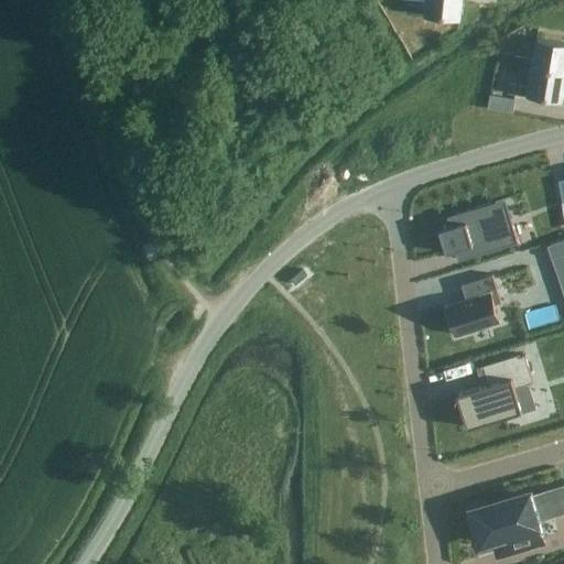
[(425,0),(425,7),(405,4),(404,14),(425,17),(425,14),(459,18),(462,0),(425,0)]
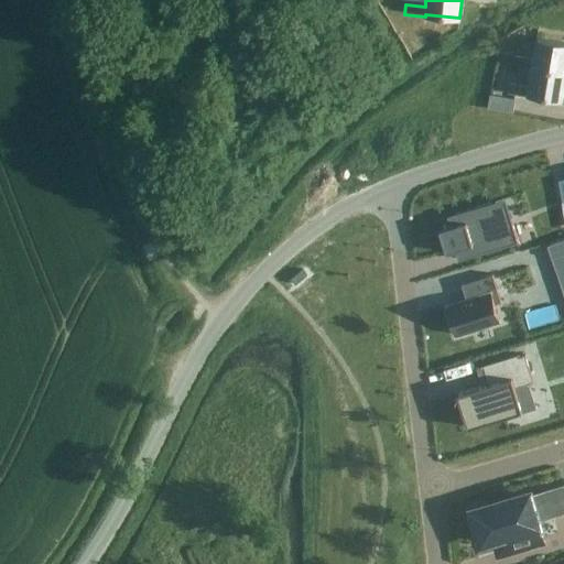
[(512,66),(531,69),(532,67),(563,71),(563,43),(537,39),(533,60),(513,56),(512,66)]
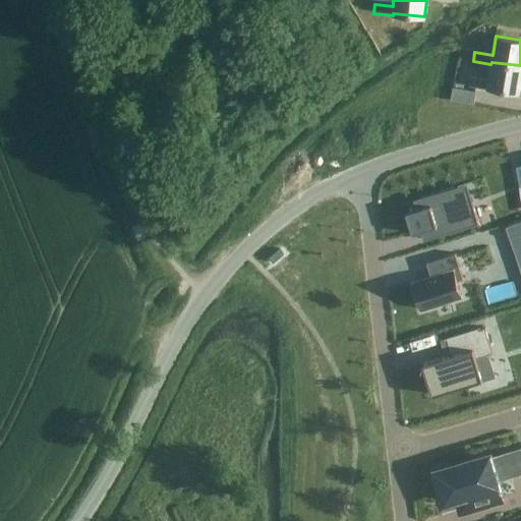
[(520,65),(491,62),(490,64),(488,79),(470,76),(469,87),(487,90),(487,88),(520,92),(520,87),(520,65)]
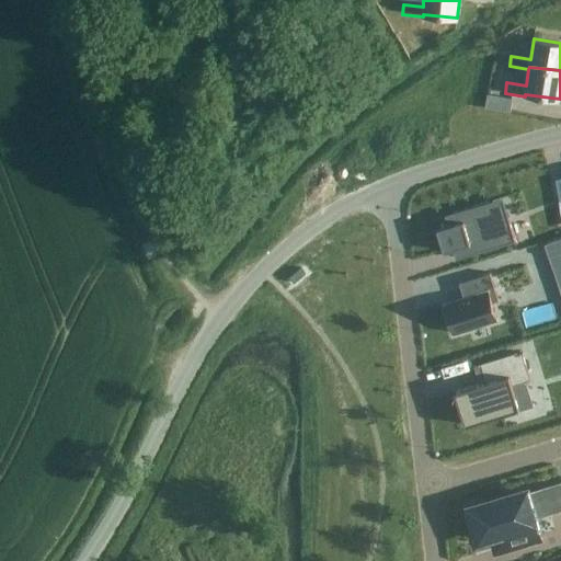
[(512,99),(488,94),(485,107),(510,112),(512,99)]
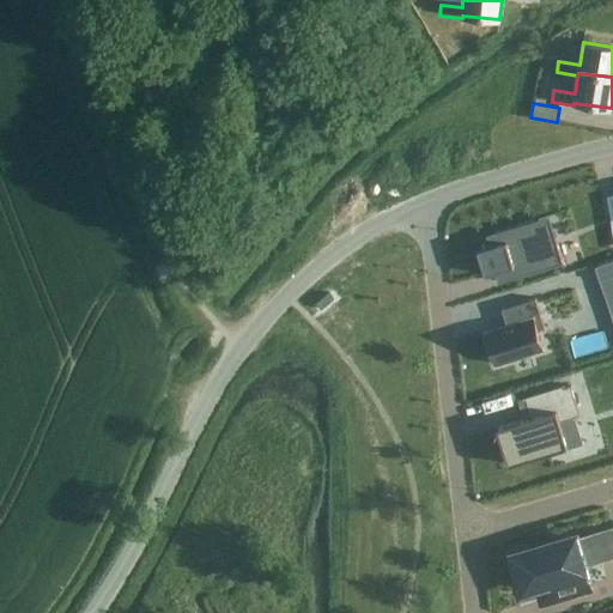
[(478,237),(474,238),(486,274),(498,271),(501,281),(564,262),(554,234),(544,237),(539,220),(550,217),(550,216),(486,235),(490,246),(481,248),(478,237)]
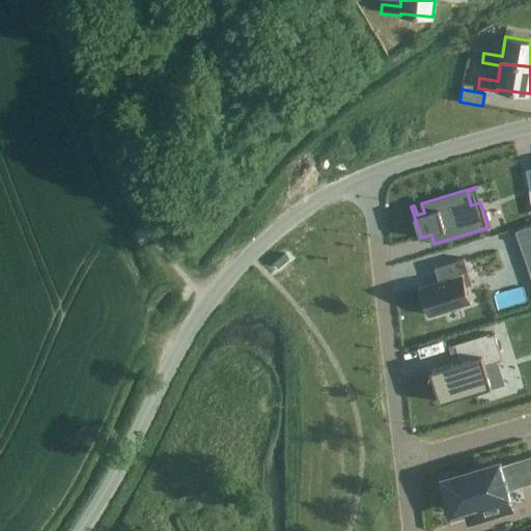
[(189,222),(183,214),(183,213),(169,224),(175,232),(189,222)]
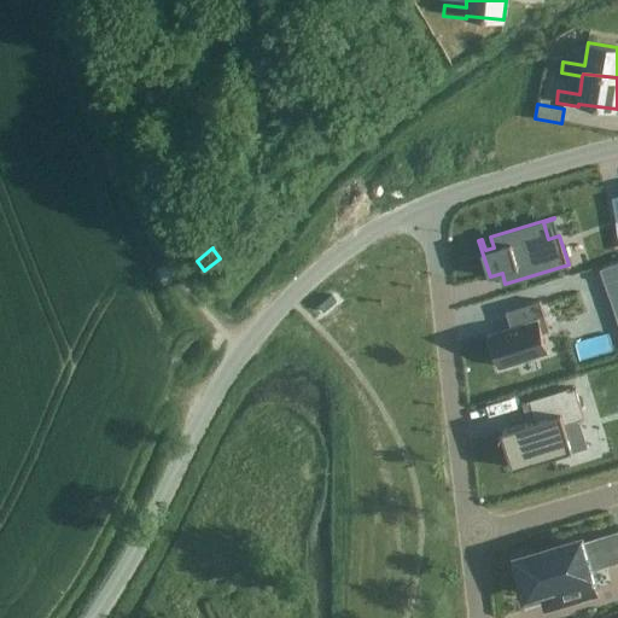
[(511,327),(489,333),(500,367),(548,353),(543,333),(549,331),(541,301),(506,310),(511,327)]
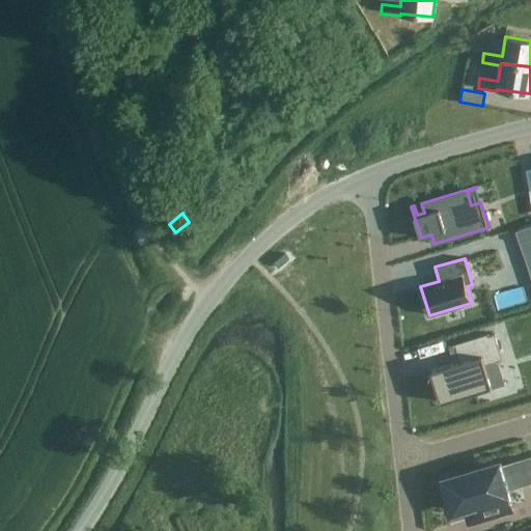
[(459,361),(430,370),(436,385),(432,386),(438,399),(440,399),(441,402),(478,391),(478,392),(480,392),(479,391),(492,387),(485,364),(502,359),(495,334),(452,346),(453,347),(455,347),(455,350),(457,348),(460,358),(458,359),(459,361)]
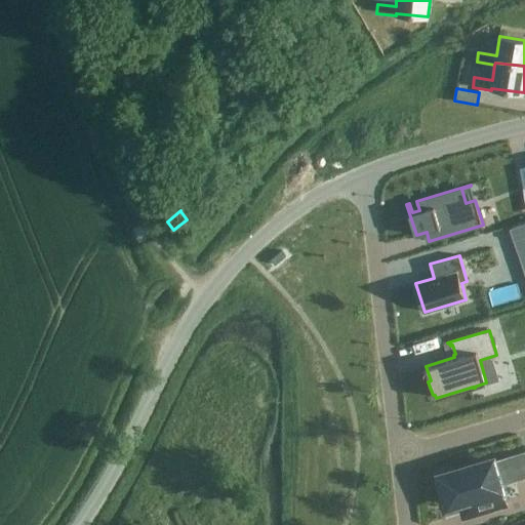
[(524,476),(524,454),(524,452),(493,461),(492,459),(441,475),(443,481),(439,482),(444,499),(448,498),(449,505),(461,500),(466,514),(506,501),(499,482),(511,478),(511,481),(524,476)]
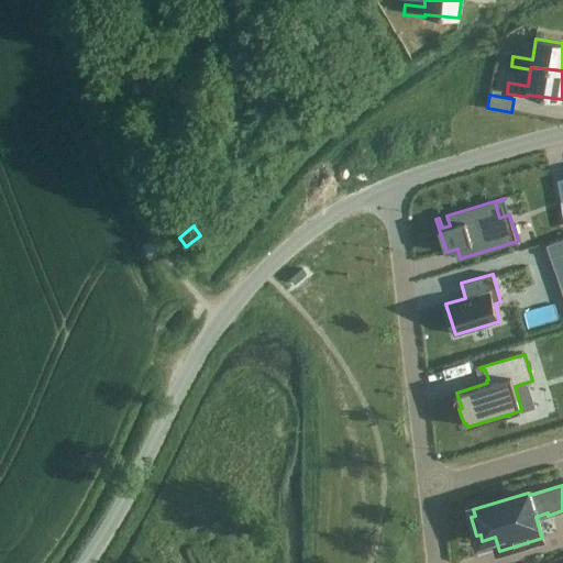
All buildings are outlined.
